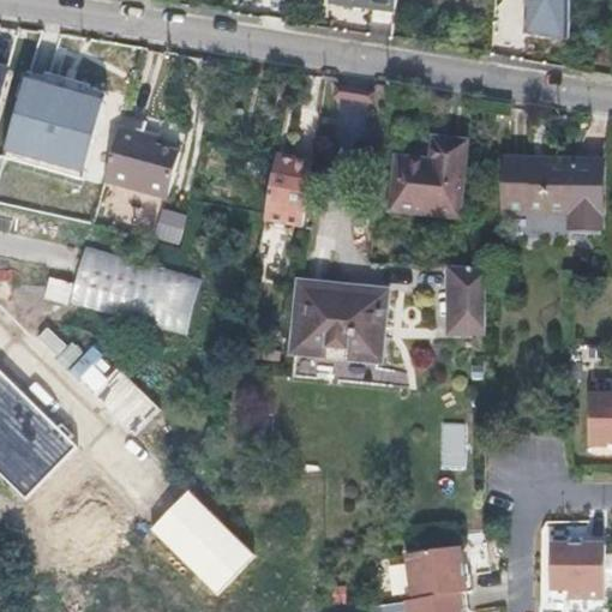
[(387,13),(389,0),(321,0),(321,4),(387,13)]
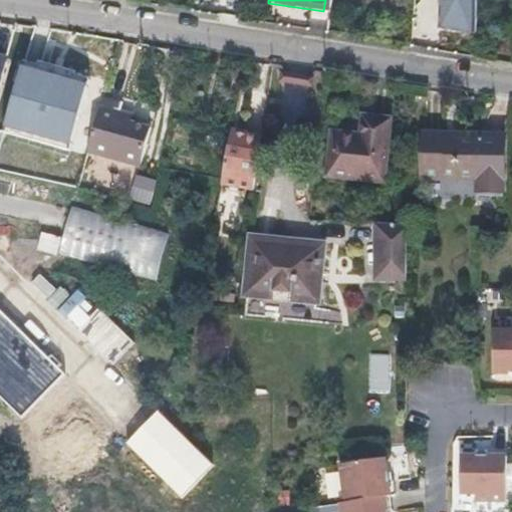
[(434,0),(433,30),(466,32),(467,0),(434,0)]
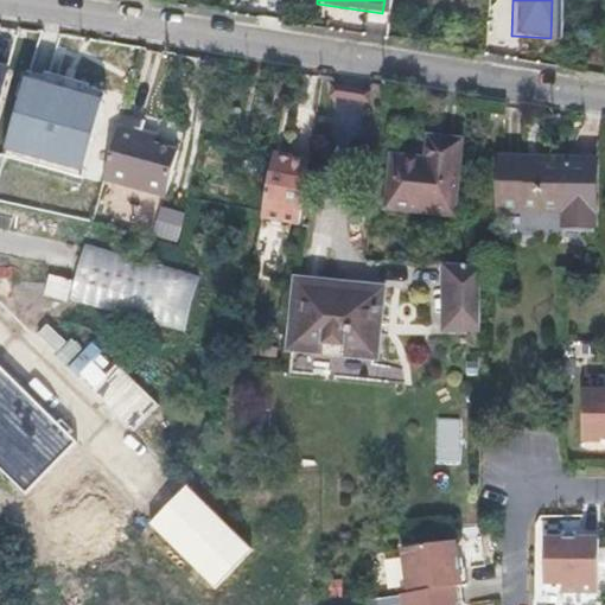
[(0,158),(69,177),(90,97),(13,77),(0,126),(0,158)]
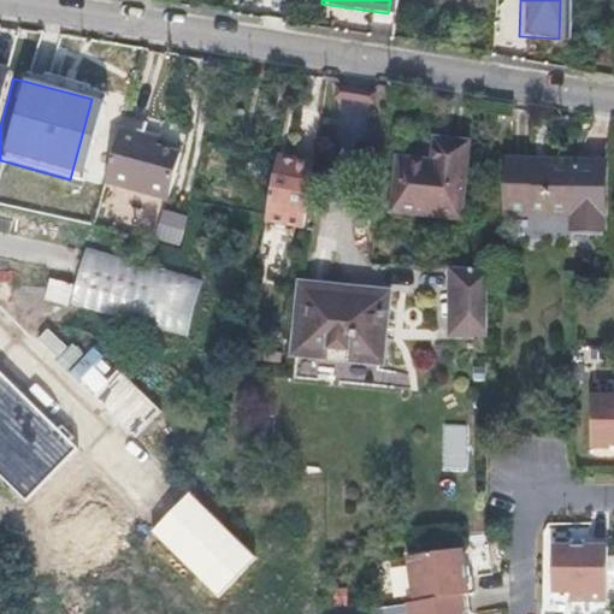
[(141,142),(143,133),(119,127),(105,181),(169,198),(179,152),(157,146),(141,142)]
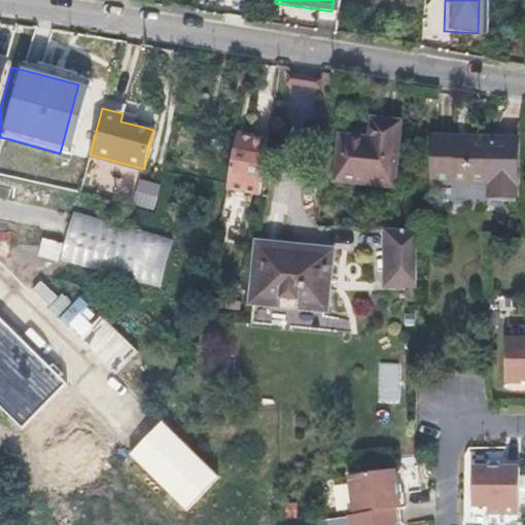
[(135,116),(123,113),(120,121),(134,125),(135,116)]
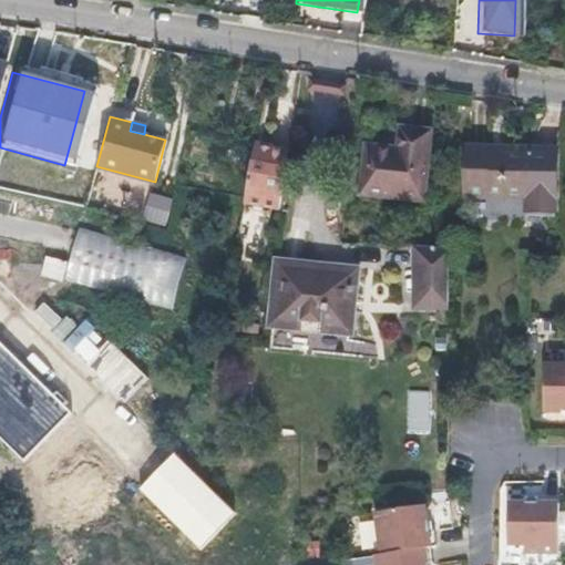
[(363,145),(359,192),(422,199),(430,131),(398,127),(396,150),(363,145)]
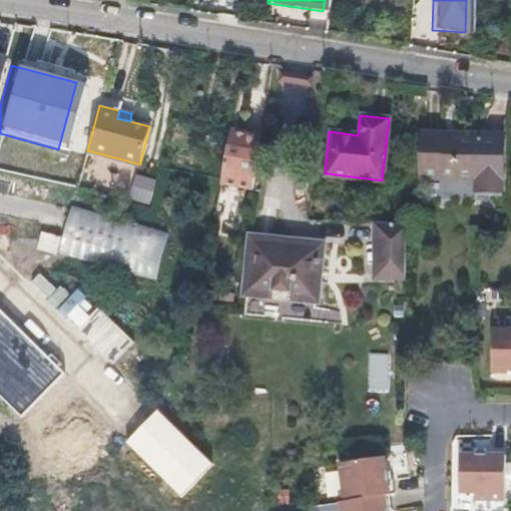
[(417,131),(415,175),(472,177),(472,189),(497,191),(499,135),(474,133),(474,137),(440,135),(440,132),(417,131)]
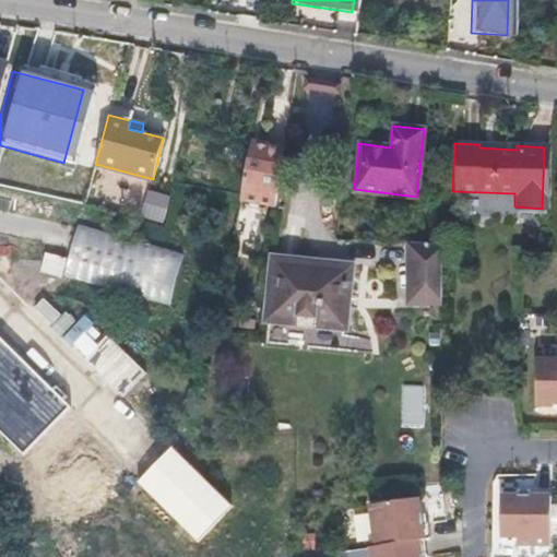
[(282,146),(267,145),(265,149),(250,146),(239,199),(273,204),(282,146)]
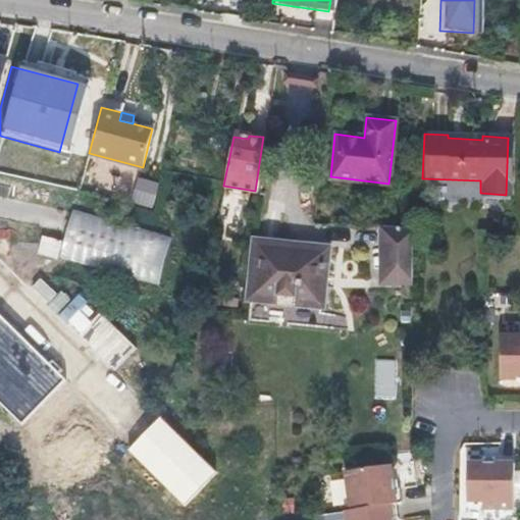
[(169,236),(70,211),(59,258),(157,283),(169,236)]
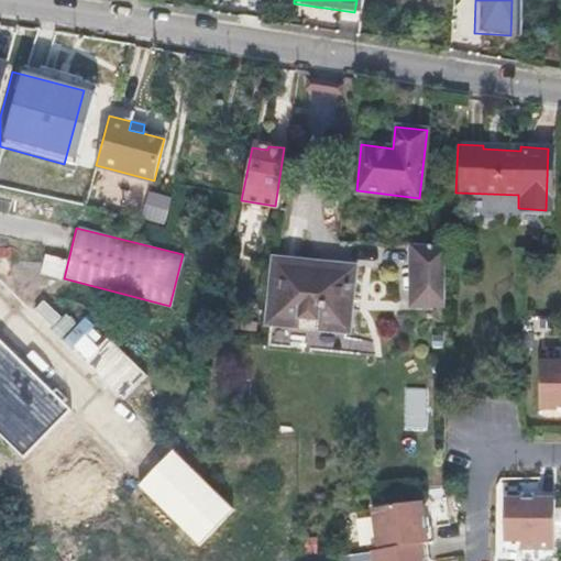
[(444,245),(415,244),(414,304),(444,303),(444,245)]
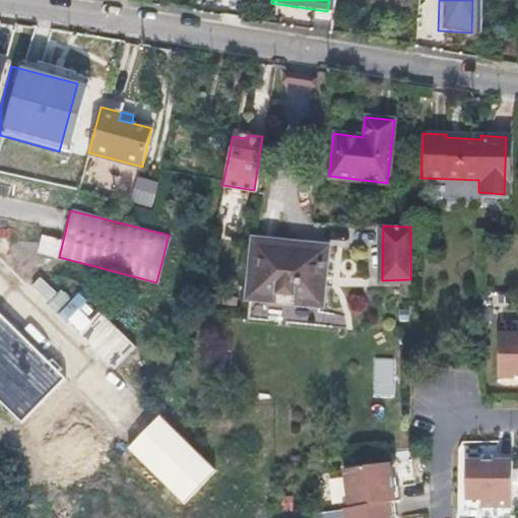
[(253,242),(248,298),(319,305),(323,255),(285,252),(286,245),(253,242)]
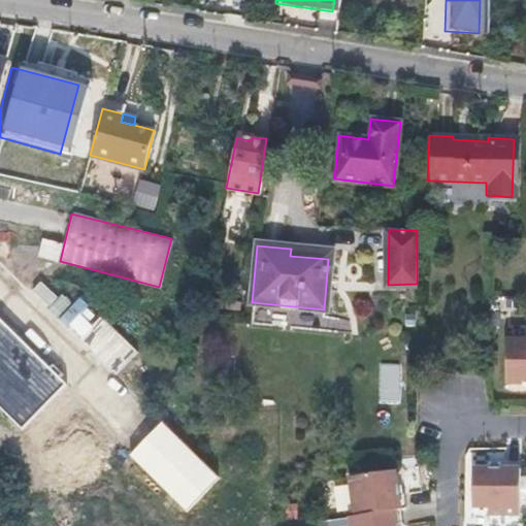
[(0,403),(20,423),(60,381),(0,323),(0,403)]
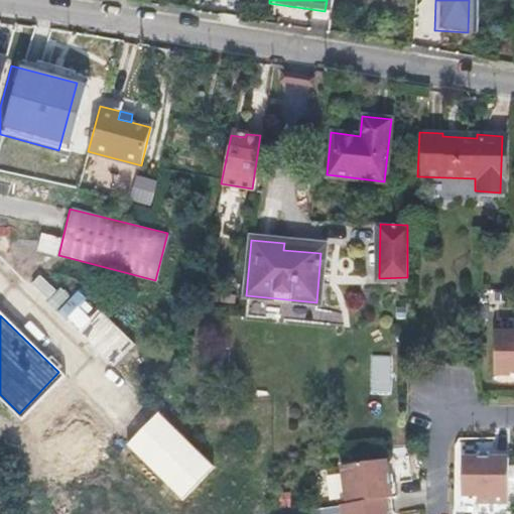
[(513,330),(495,330),(494,373),(513,372),(513,330)]
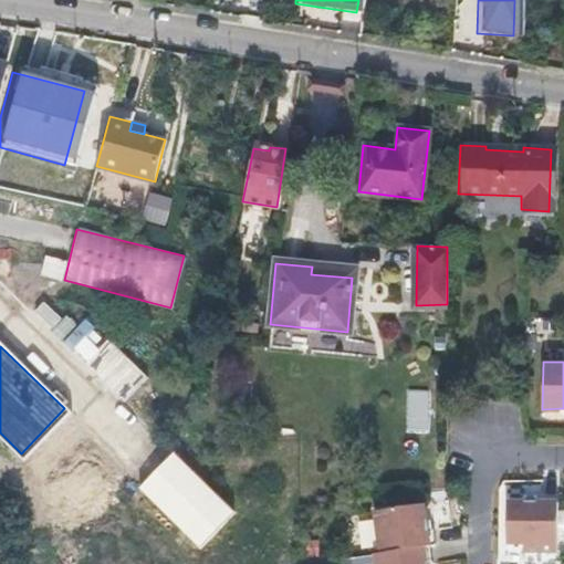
[(171,450),(136,486),(198,546),(232,510),(171,450)]
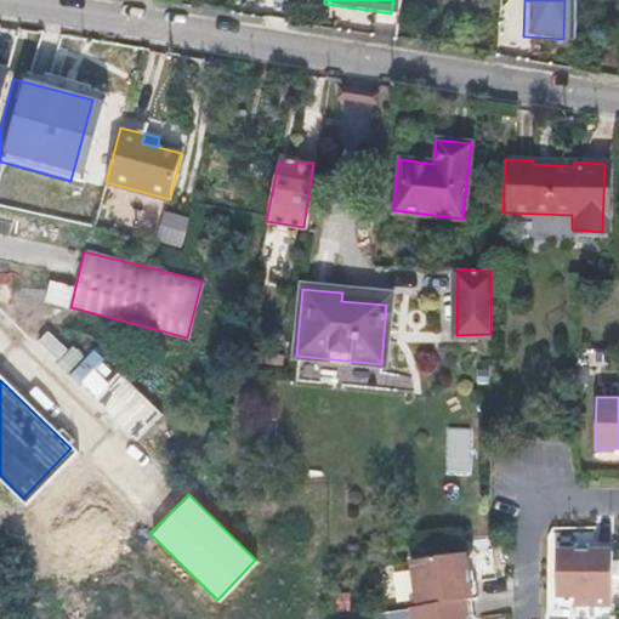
[(612,549),(555,549),(556,594),(573,595),(573,603),(612,603),(612,549)]
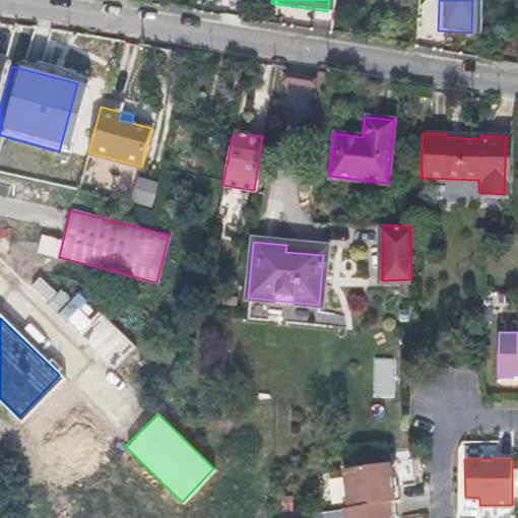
[(389,461),(343,467),(348,507),(343,507),(344,517),(391,517),(391,515),(396,515),(394,500),(399,499),(397,484),(392,484),(389,461)]
